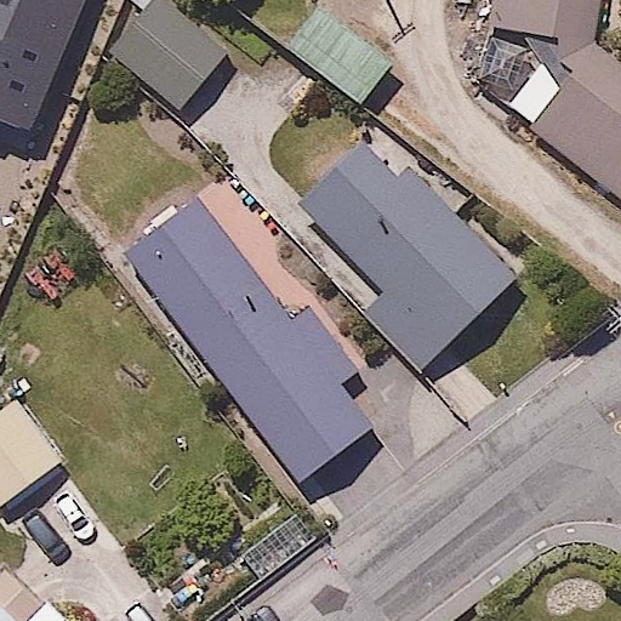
[(238,53),(180,0),(154,0),(112,47),(183,113),(238,53)]
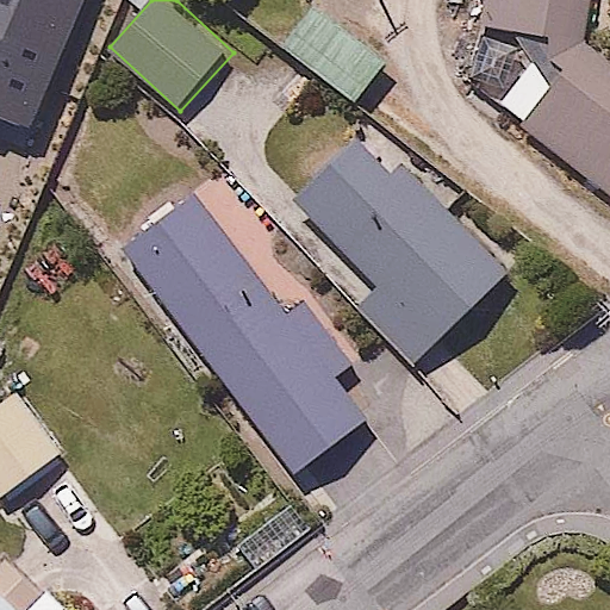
[(397,62),(324,0),(312,0),(280,38),(358,107),(397,62)]
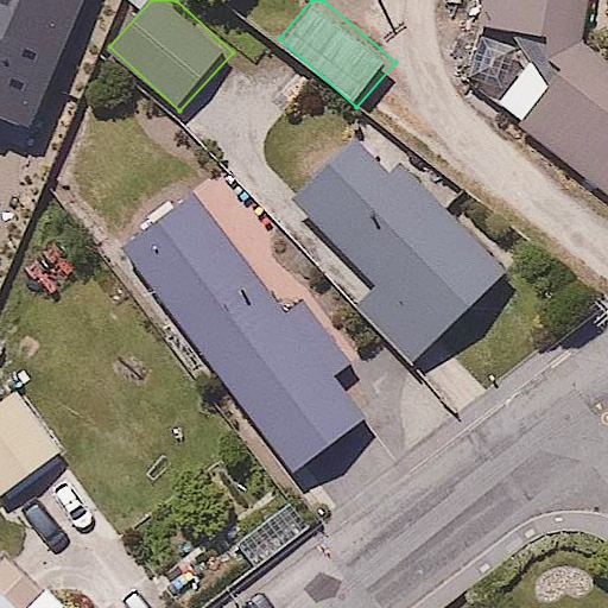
[(607,191),(607,56),(581,35),(588,0),(482,0),(481,10),(475,88),(607,191)]
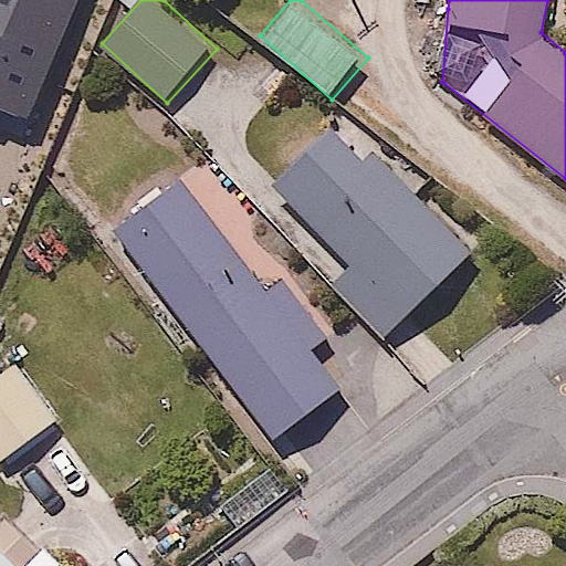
[(348,261),(333,276),(390,333),(481,241),(347,111),(273,187),(348,261)]
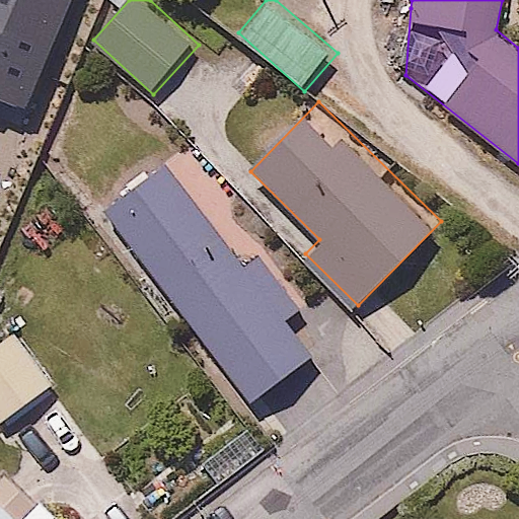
[(311,357),(285,321),(306,306),(264,249),(243,265),(167,161),(107,206),(251,401),(311,357)]
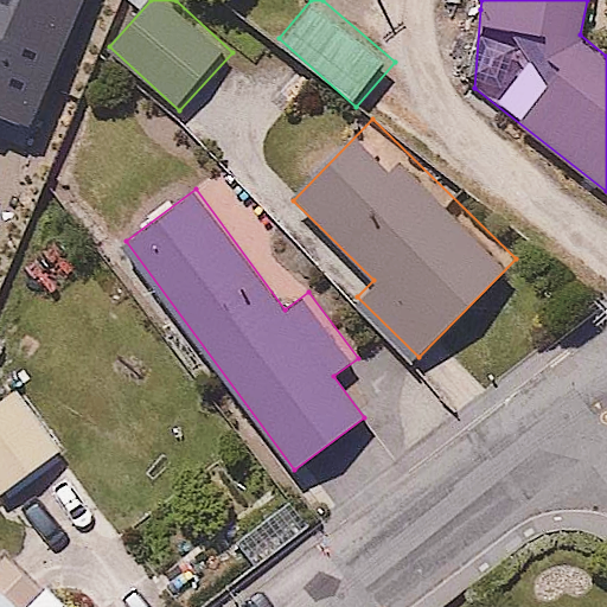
[(14,383),(0,393),(0,493),(1,496),(64,453),(14,383)]
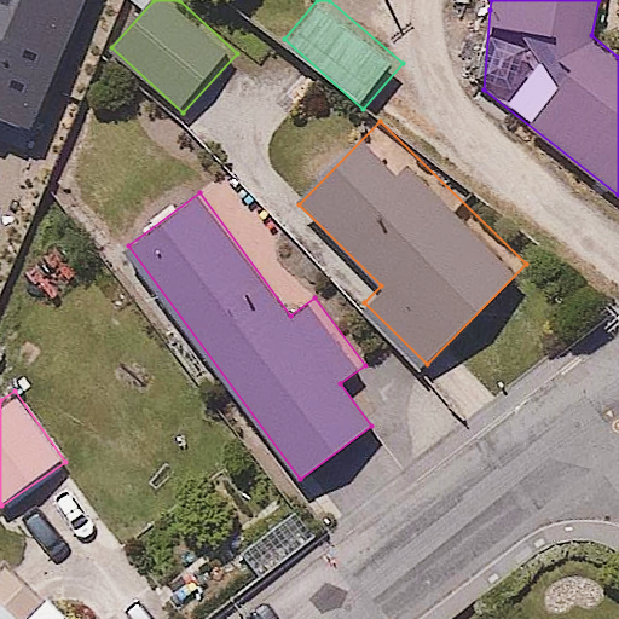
[(0,618),(27,618),(0,593),(0,618)]
